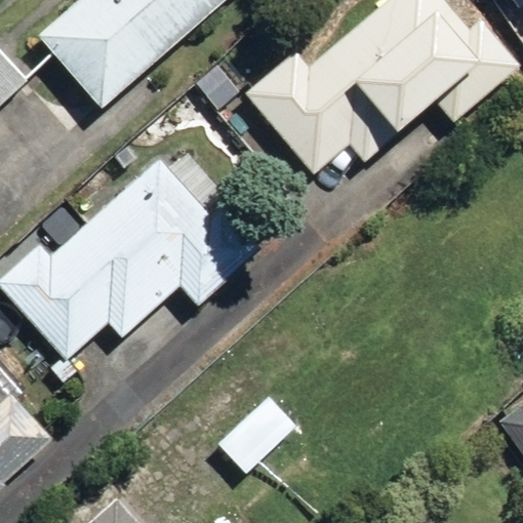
[(78,0),(38,36),(101,110),(225,0),(78,0)]
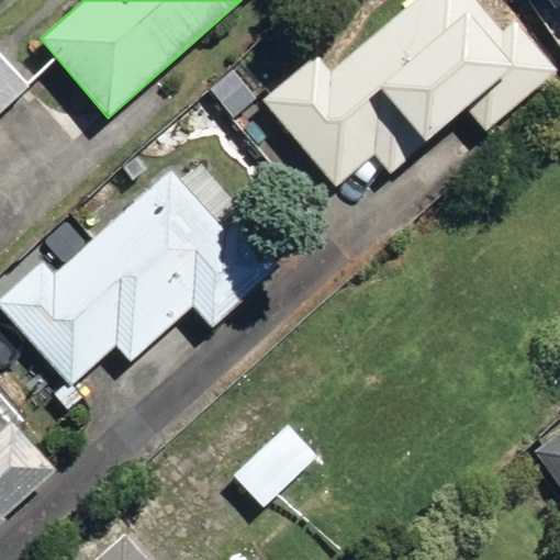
[(264,100),(336,186),(373,154),(390,174),(471,107),(489,129),(558,71),(497,0),(417,0),(332,71),(318,55),(264,100)]
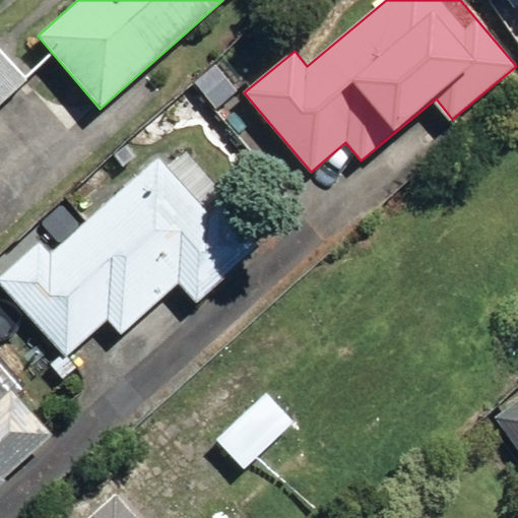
[(0,103),(25,80),(0,51),(0,103)]
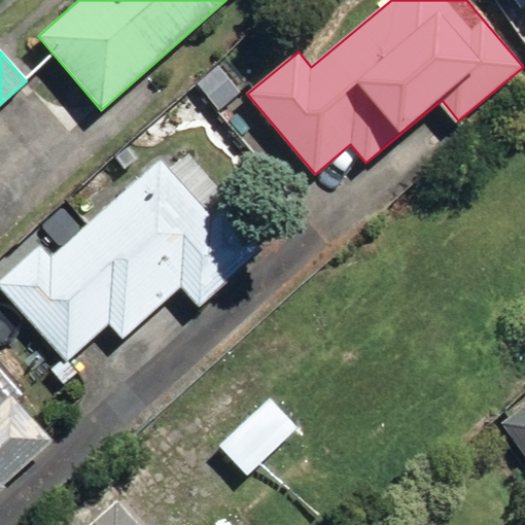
[(169,168),(160,159),(51,255),(41,244),(0,280),(0,286),(67,362),(110,324),(123,339),(181,287),(199,307),(261,251),(228,213),(236,206),(187,151),(169,168)]
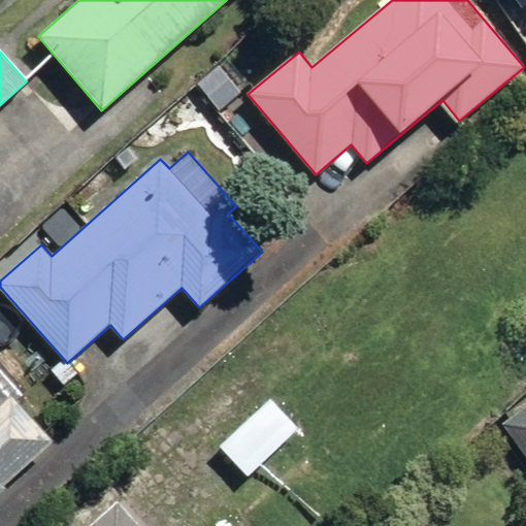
[(0,496),(8,489),(5,486),(53,444),(11,397),(0,405),(0,496)]
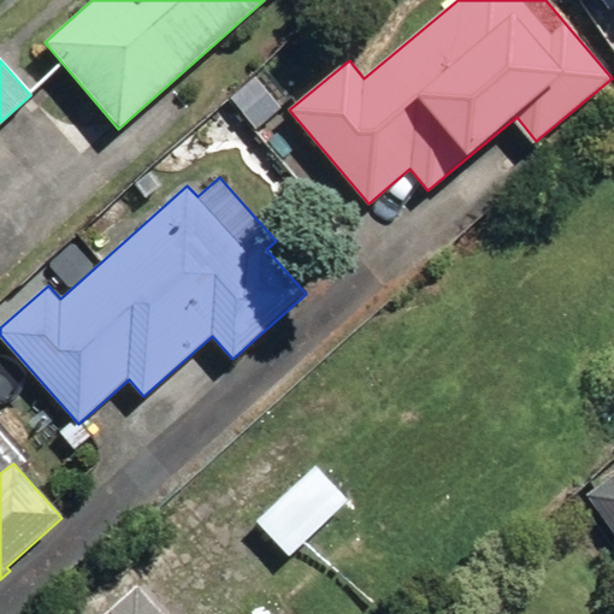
[(350,506),(317,470),(259,524),(291,559),(350,506)]
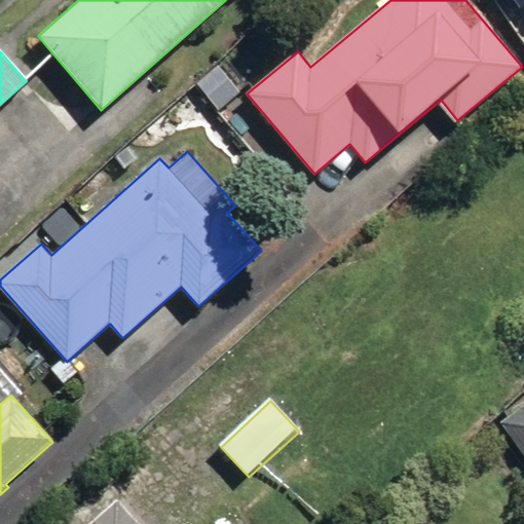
[(523,405),(500,422),(523,454),(523,405)]
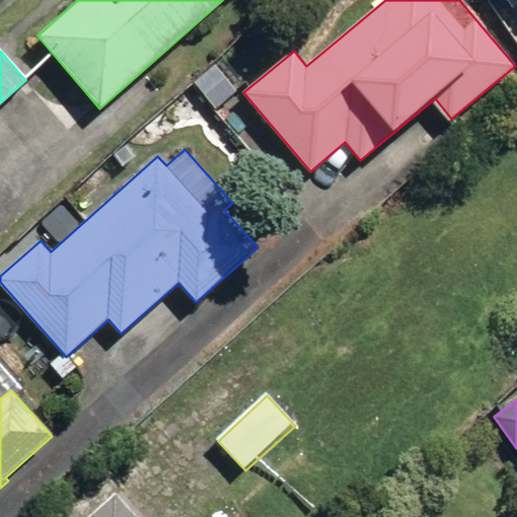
[(135,516),(113,493),(85,516),(135,516)]
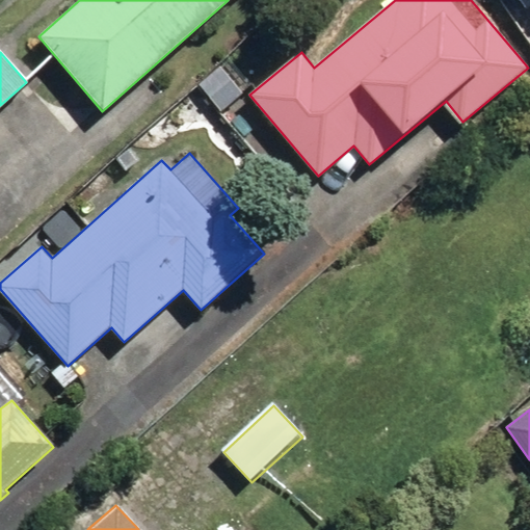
All buildings are outlined.
